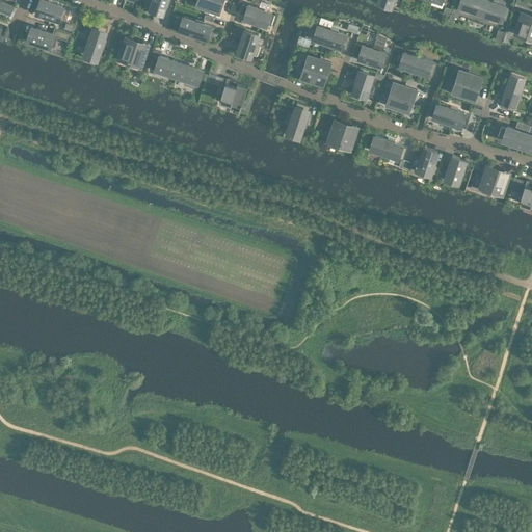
[(0,0),(0,9),(10,14),(15,3),(5,0),(0,0)]
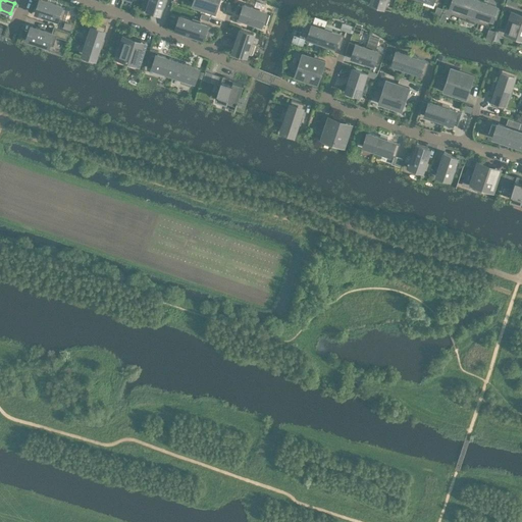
[(61,5),(45,0),(40,0),(37,11),(57,18),(58,16),(63,18),(66,8),(61,7),(61,5)]
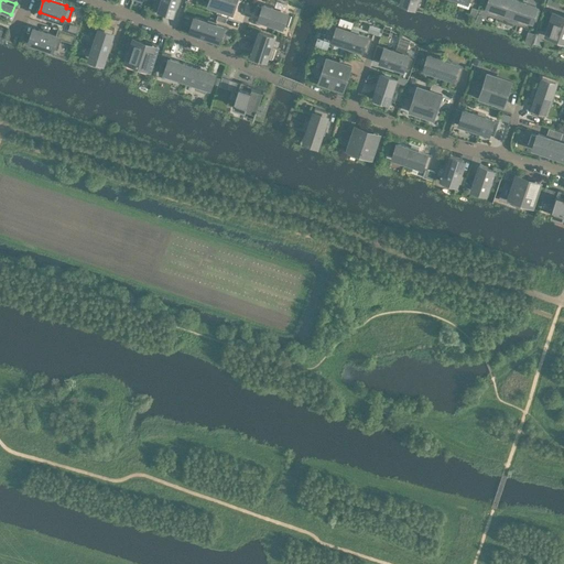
[(172,18),(175,4),(179,6),(180,0),(161,0),(162,0),(158,13),(172,18)]
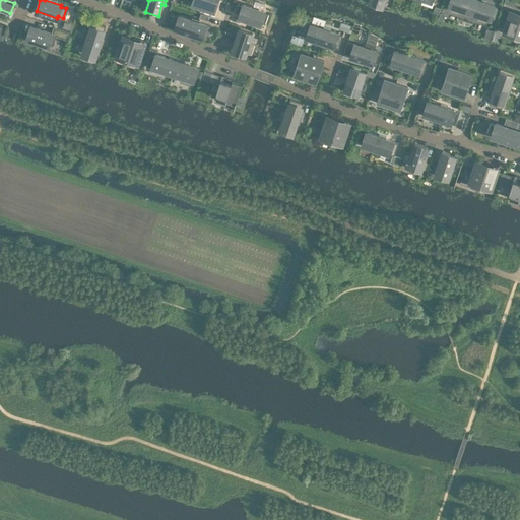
[(194,0),(193,4),(215,11),(218,0),(194,0)]
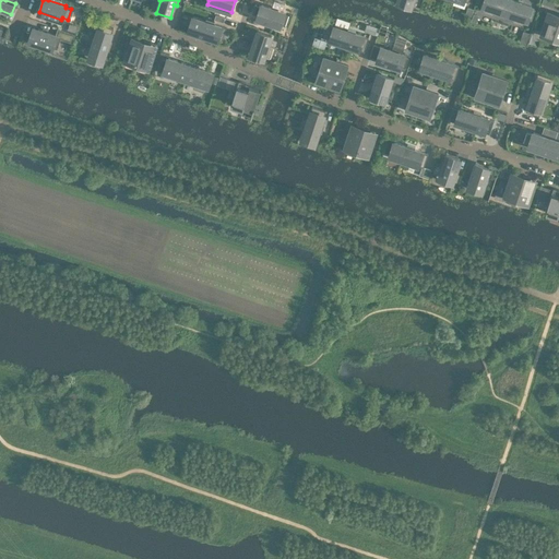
[(494,15),(495,10),(504,13),(509,0),(484,0),(483,7),(485,7),(483,12),(494,15)]
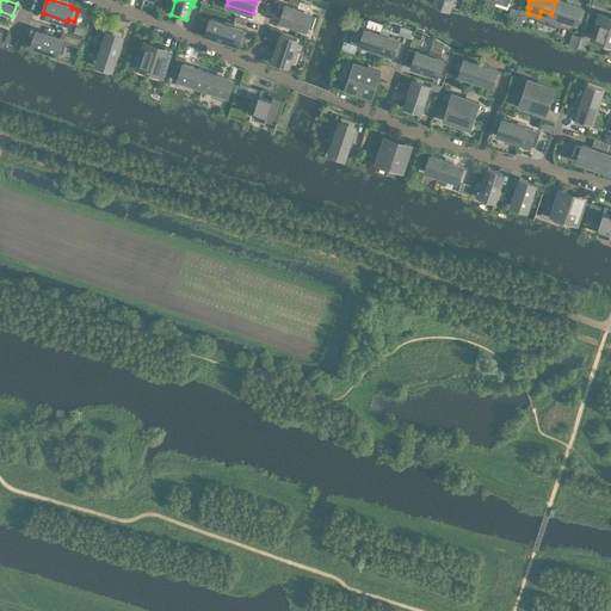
[(559,0),(556,0),(551,14),(562,18),(560,24),(572,28),(573,22),(575,23),(576,20),(581,22),(585,11),(580,8),(581,7),(559,0)]
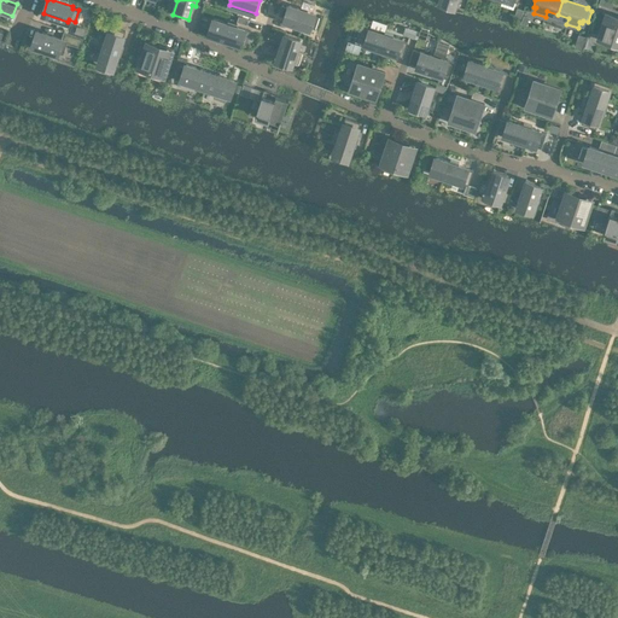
[(281,5),(279,15),(286,17),(284,21),(309,29),(309,27),(315,28),(319,16),(314,15),(314,13),(290,5),(289,7),(281,5)]
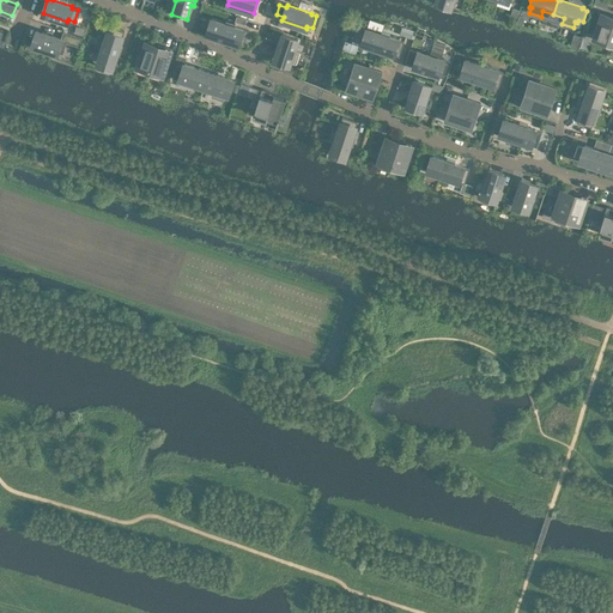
[(612,16),(602,13),(594,37),(612,43),(612,16)]
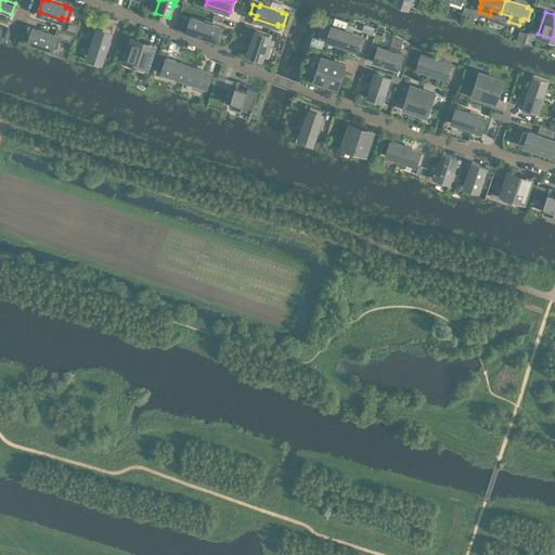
[(224,27),(213,23),(213,21),(205,18),(205,21),(192,16),(188,30),(199,34),(199,37),(207,39),(207,37),(220,41),(224,27)]
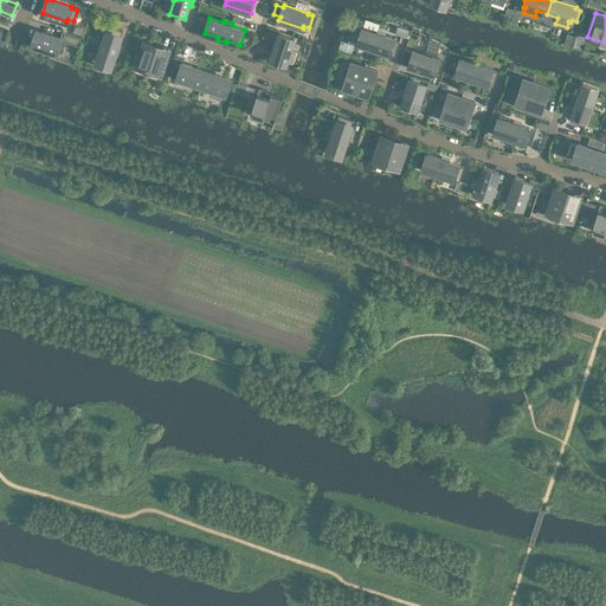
[(118,44),(123,31),(108,25),(103,39),(101,38),(98,46),(101,47),(96,62),(111,66),(116,52),(118,53),(121,45),(118,44)]
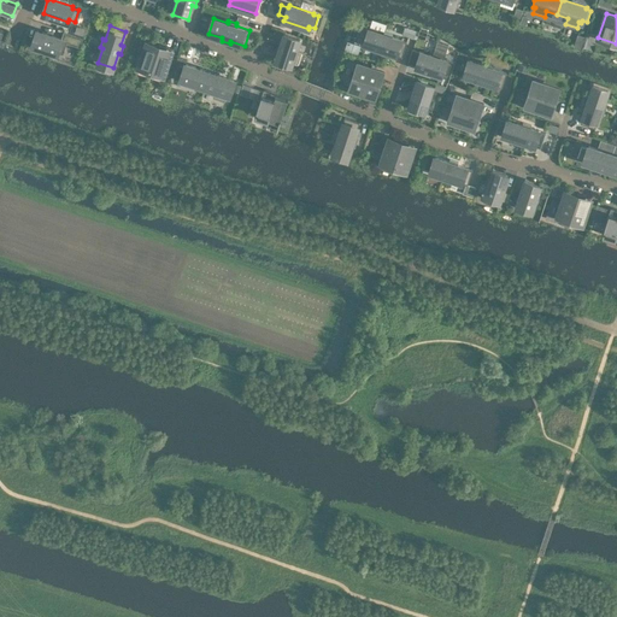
[(416,31),(406,28),(404,36),(413,39),(416,31)]
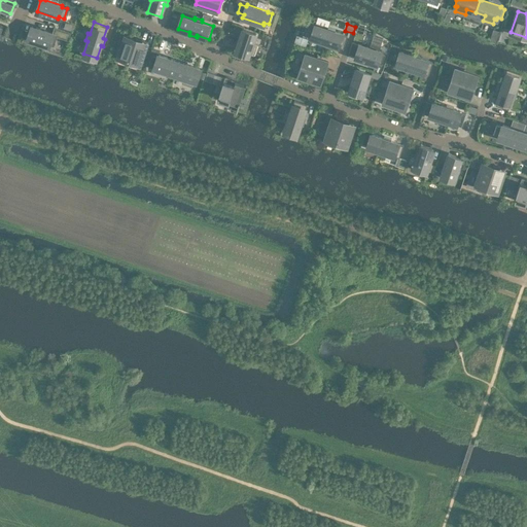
[(328,27),(327,29),(315,25),(311,38),(323,42),(322,44),(329,46),(330,44),(343,48),(348,36),(335,31),(336,29),(328,27)]
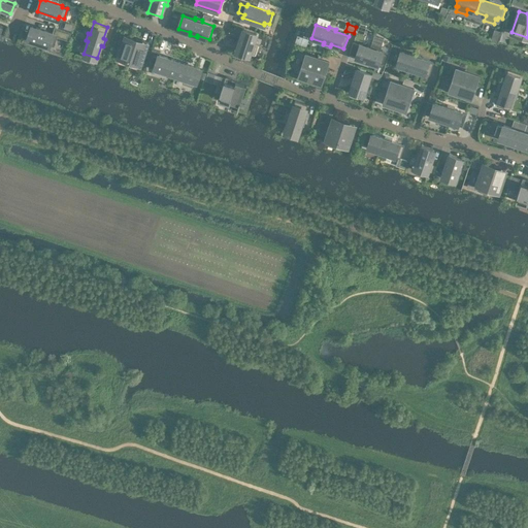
[(32,26),(28,39),(48,46),(50,44),(54,45),(57,36),(68,40),(71,32),(55,27),(53,33),(32,26)]
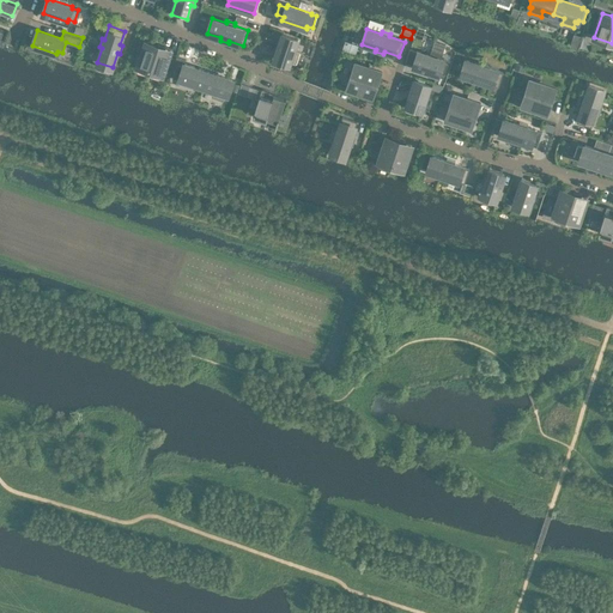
[(283,34),(274,59),(290,64),(290,62),(296,64),(299,53),(295,50),(298,40),(283,34)]
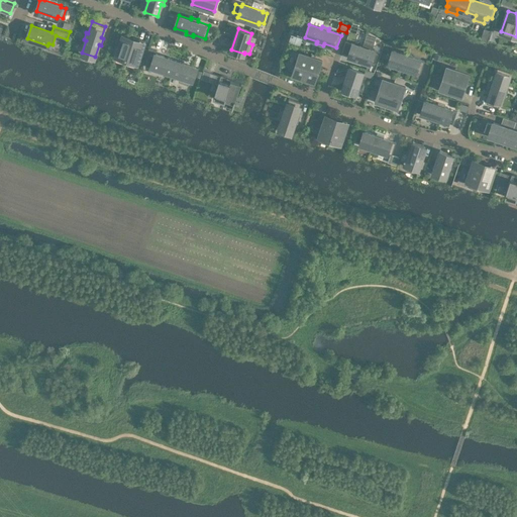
[(484,28),(481,38),(486,40),(490,30),(484,28)]
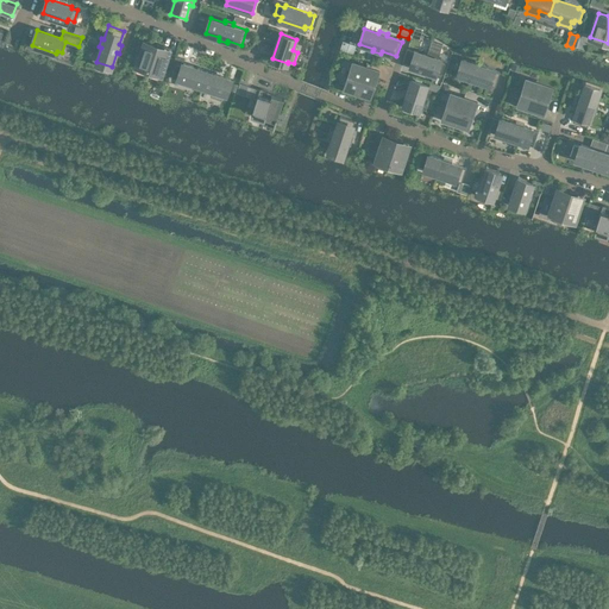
[(356,44),(343,41),(339,49),(353,54),(356,44)]
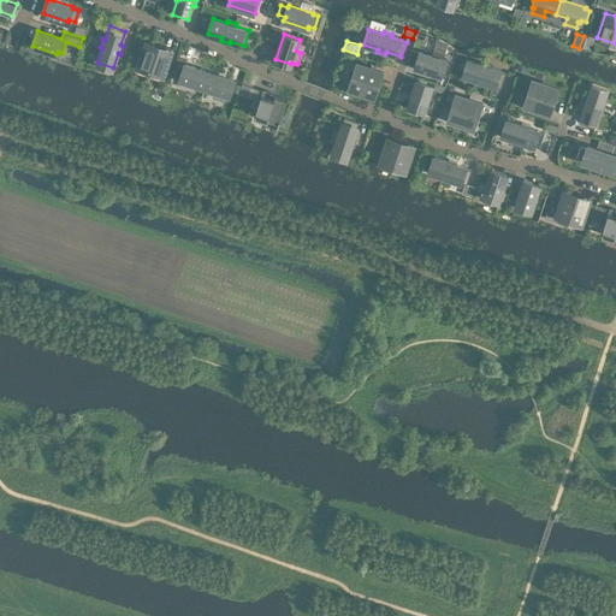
[(147,42),(138,66),(164,75),(166,65),(170,57),(172,48),(159,43),(158,46),(147,42)]
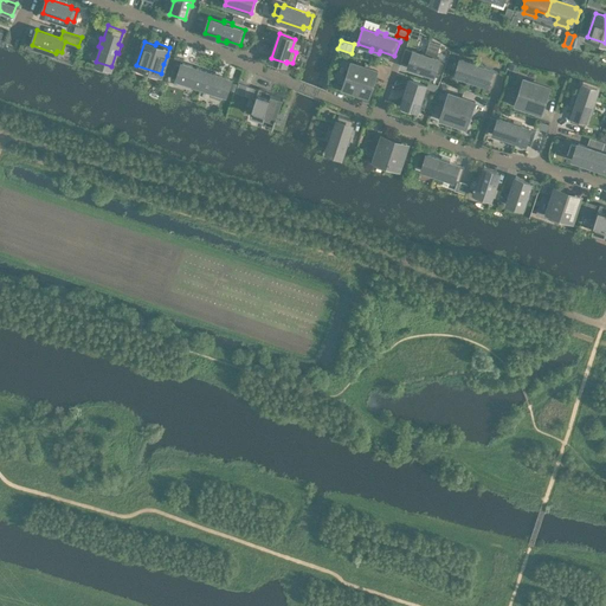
[(405,49),(401,60),(410,64),(408,66),(432,75),(433,71),(439,73),(443,63),(437,60),(438,59),(436,58),(438,52),(426,49),(425,55),(413,51),(405,49)]
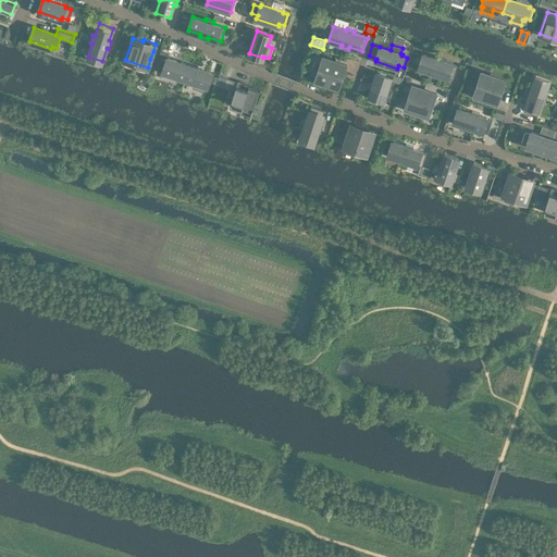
[(153,51),(150,59),(157,61),(159,58),(160,53),(153,51)]
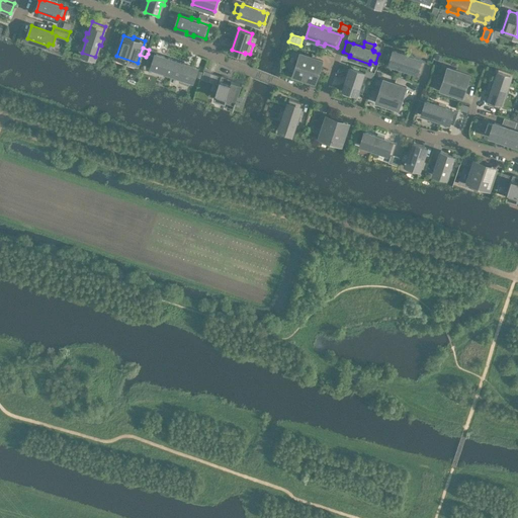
[(406,53),(406,55),(394,51),(390,63),(401,67),(401,70),(408,72),(408,70),(421,74),(425,61),(413,57),(413,55),(406,53)]
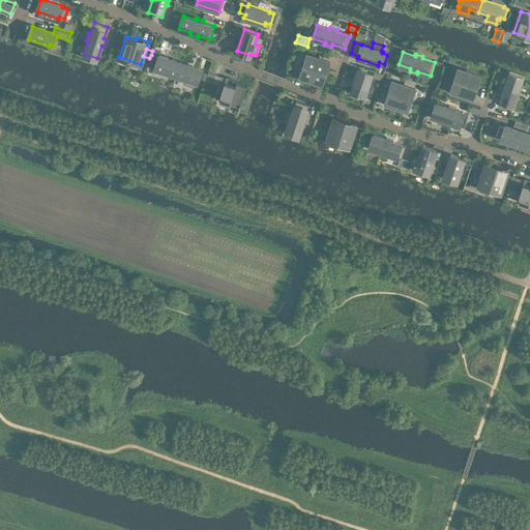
[(159,55),(154,68),(175,76),(180,62),(159,55)]
